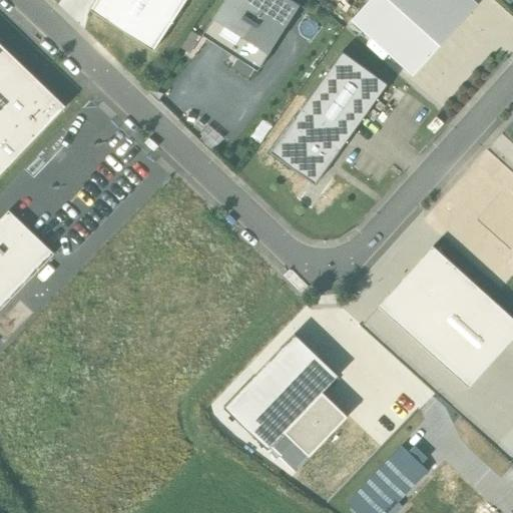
[(186,0),(95,0),(90,8),(154,50),(186,0)]
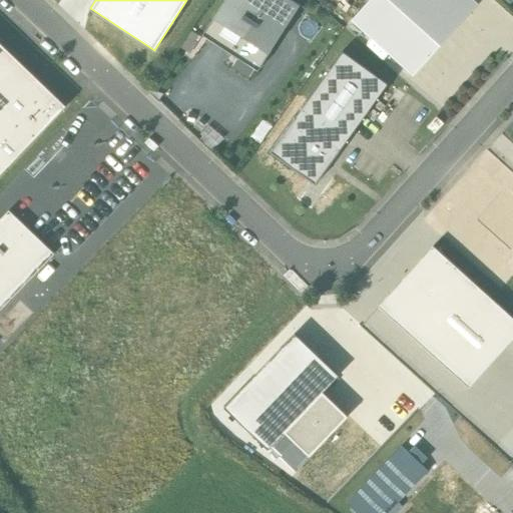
[(301,5),(293,0),(224,0),(202,35),(259,70),(301,5)]
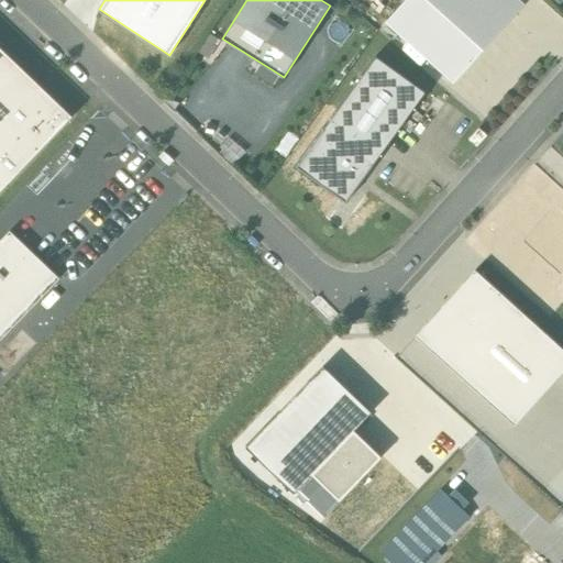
[(526,3),(521,0),(406,0),(387,21),(455,83),(526,3)]
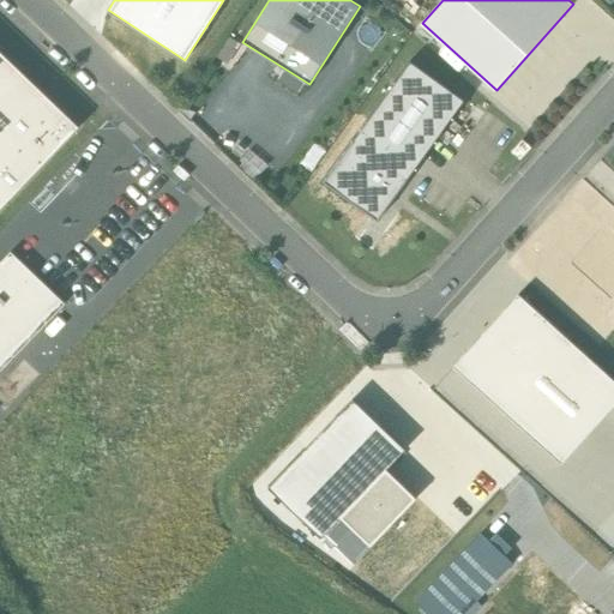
[(0,210),(80,126),(0,49),(0,210)]
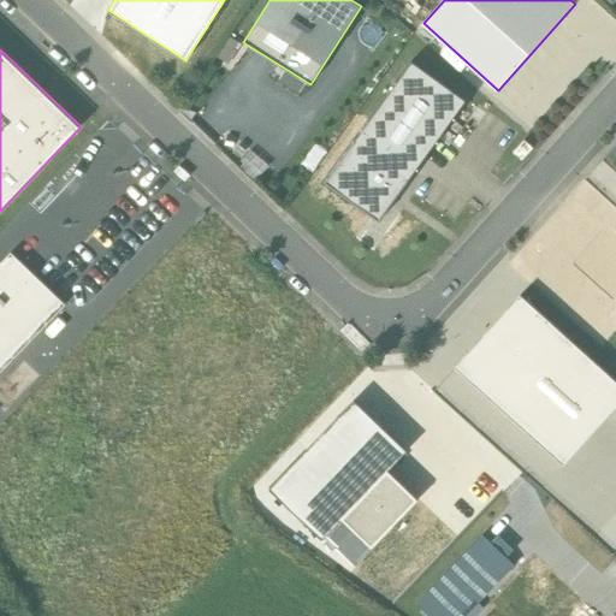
[(414,63),(355,141),(408,181),(467,102),(414,63)]
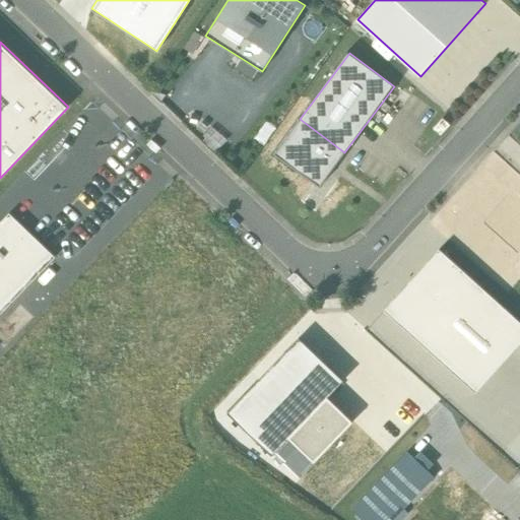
[(300,119),(274,152),(320,186),(344,152),(300,119)]
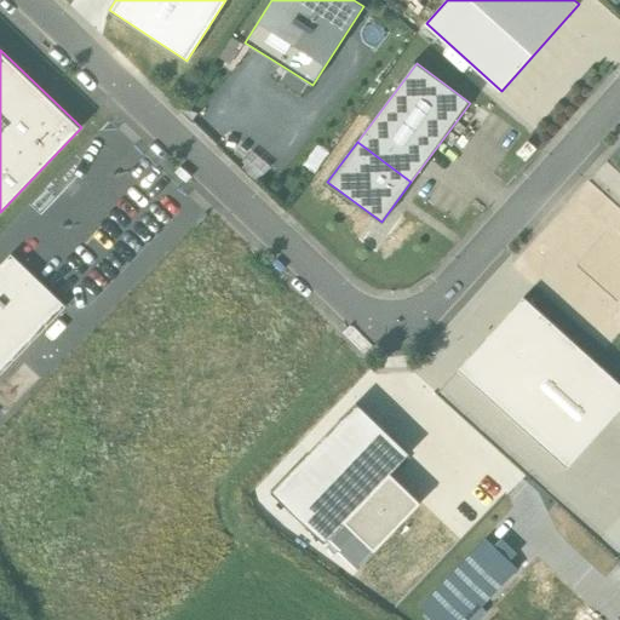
[(619,292),(619,242),(612,235),(583,267),(616,297),(619,292)]
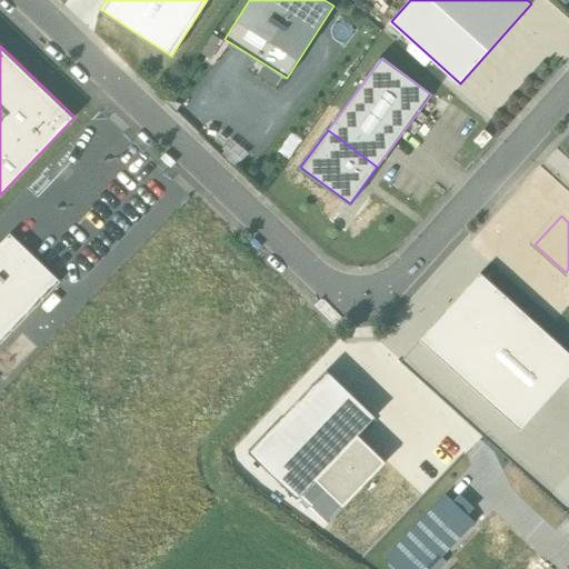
[(10,233),(0,243),(0,343),(60,281),(10,233)]
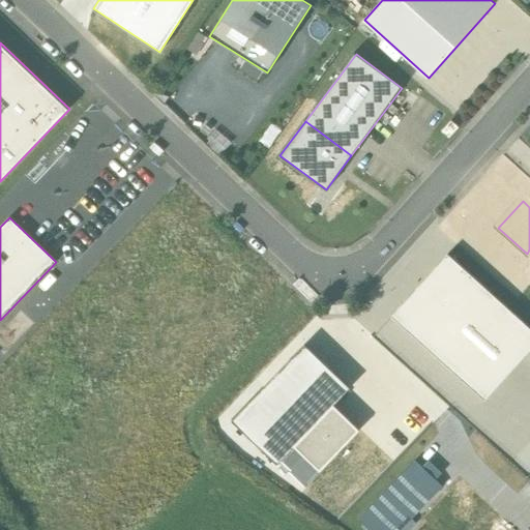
[(486,400),(529,350),(529,327),(447,255),(391,317),(486,400)]
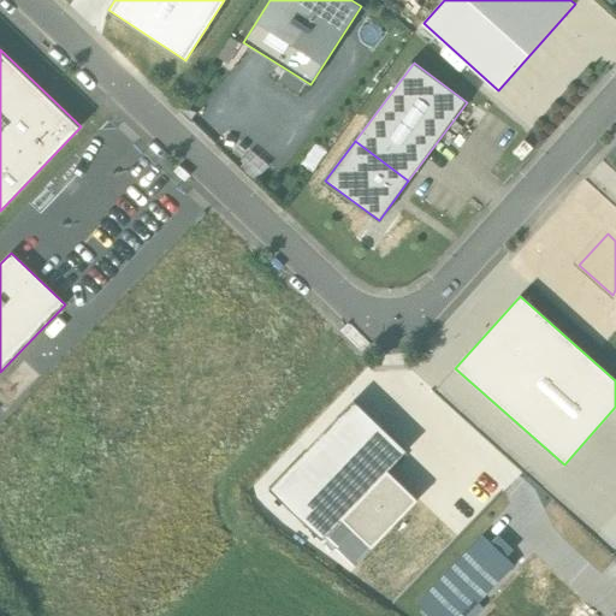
[(407,451),(355,401),(270,489),(323,539),(324,538),(388,472),(407,451)]
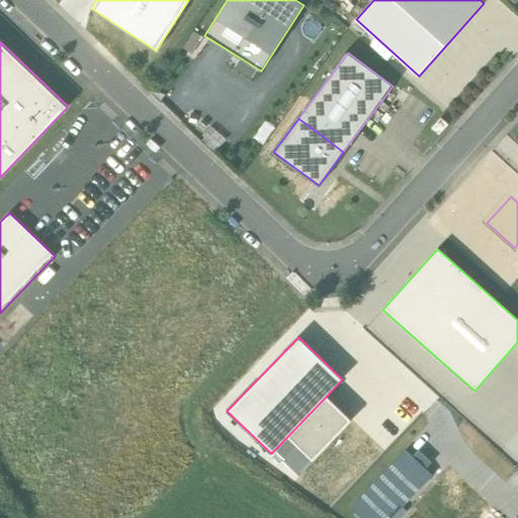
[(351,420),(326,397),(272,452),(297,476),(351,420)]
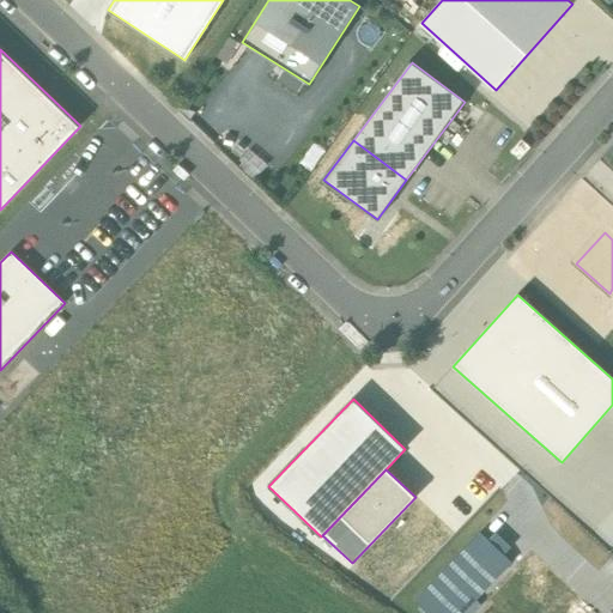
[(463,612),(513,563),(480,533),(414,601),(426,612),(463,612)]
